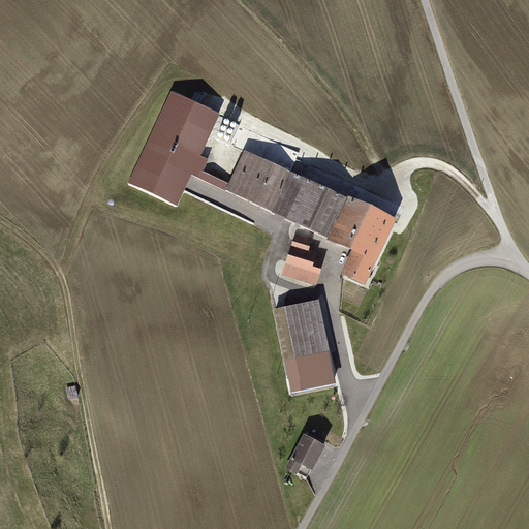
[(131,181),(175,201),(217,113),(174,92),(131,181)]
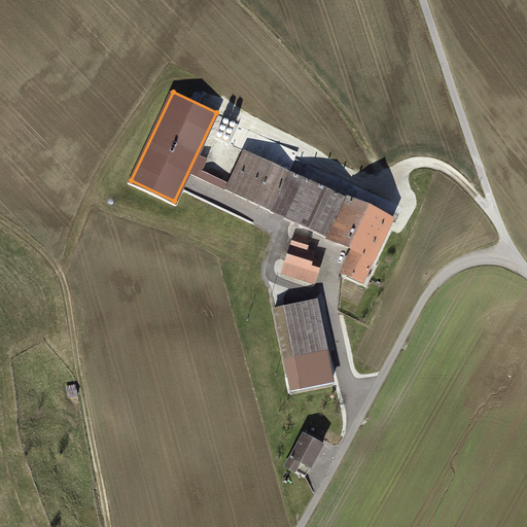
[(396,216),(243,147),(223,190),(353,249),(342,273),(365,283),(396,216)]
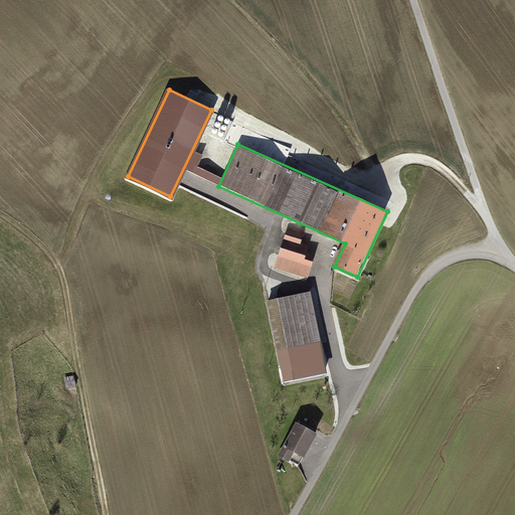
[(306,236),(289,230),(276,267),(310,279),(318,256),(310,253),(312,247),(303,243),(306,236)]
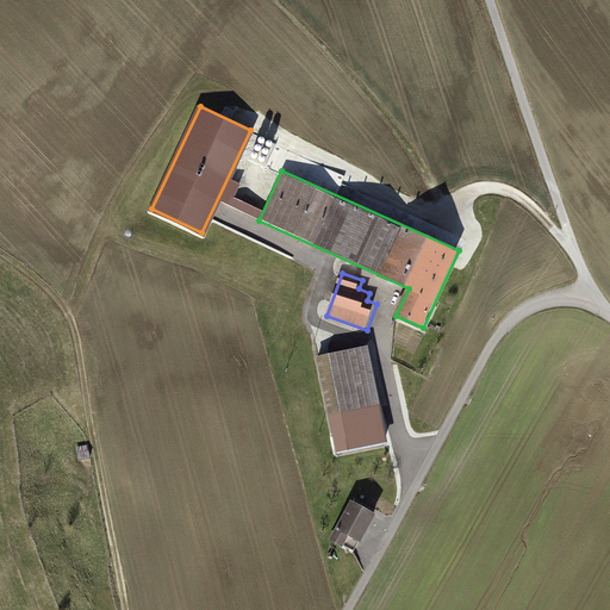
[(367,349),(321,358),(340,448),(386,440),(367,349)]
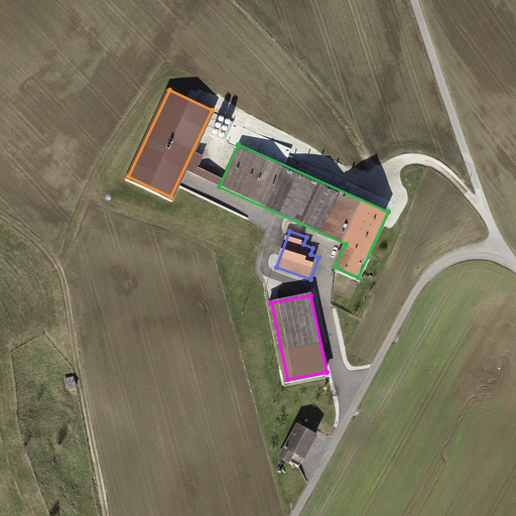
[(323,435),(301,423),(282,457),(303,469),(323,435)]
